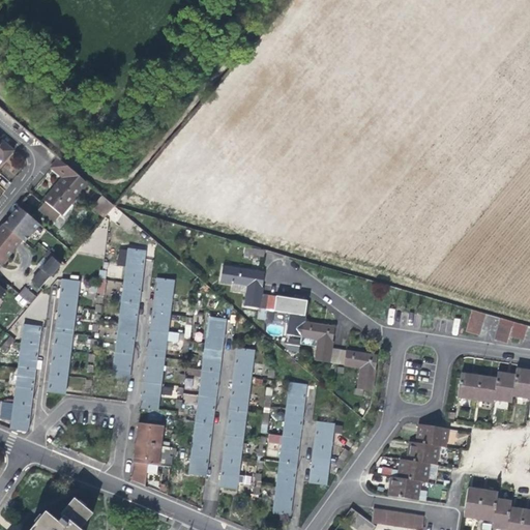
[(7,158),(13,151),(0,140),(0,164),(1,164),(2,165),(7,158)]
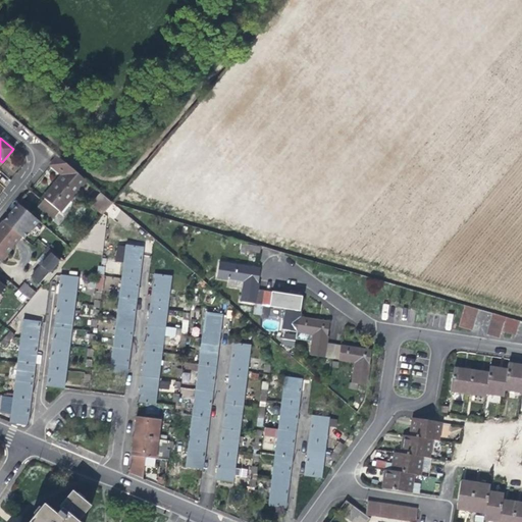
[(60,211),(86,181),(57,156),(51,165),(62,175),(54,186),(45,197),(46,198),(45,200),(59,211),(59,210),(60,211)]
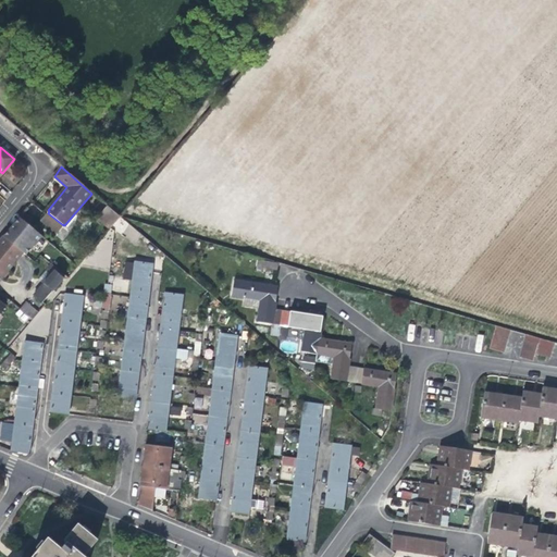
[(96,220),(109,232),(120,218),(108,207),(96,220)]
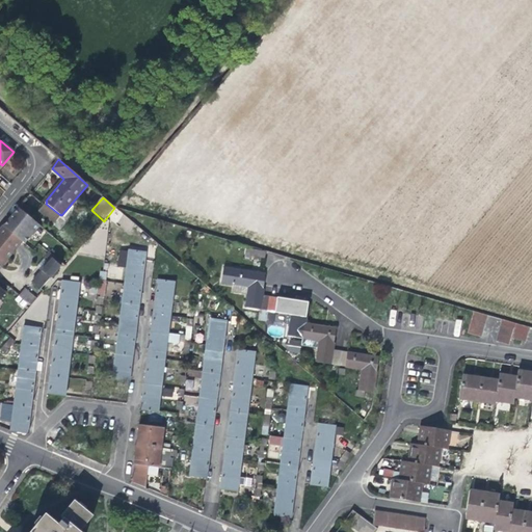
[(54,221),(60,215),(46,204),(40,210),(54,221)]
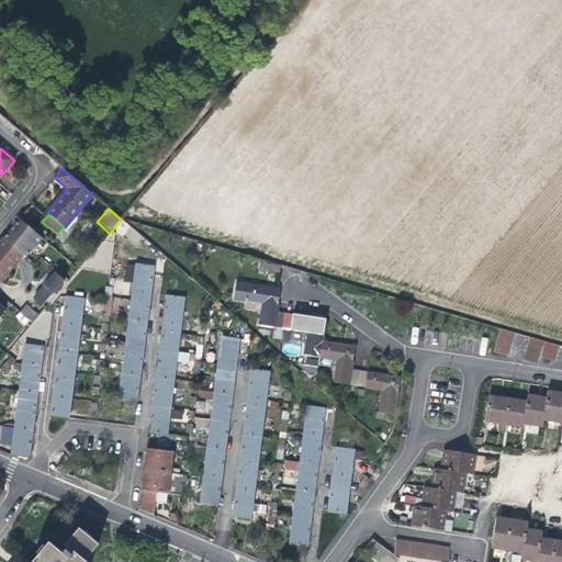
[(19,221),(10,232),(31,249),(41,238),(23,224),(19,221)]
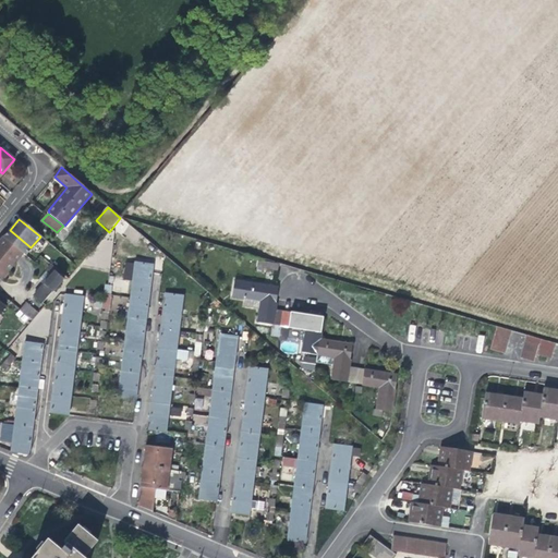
[(10,230),(3,239),(22,253),(24,255),(31,247),(10,230)]
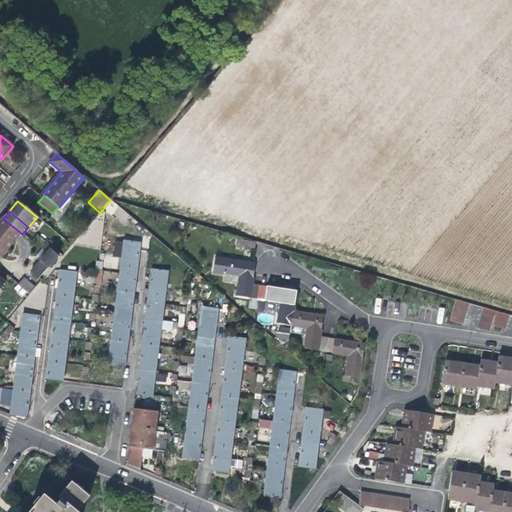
[(0,229),(13,240),(20,232),(3,219),(0,221),(0,229)]
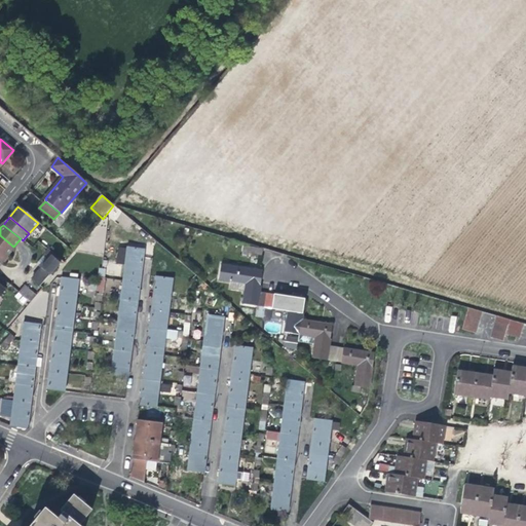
[(0,263),(13,247),(0,235),(0,263)]
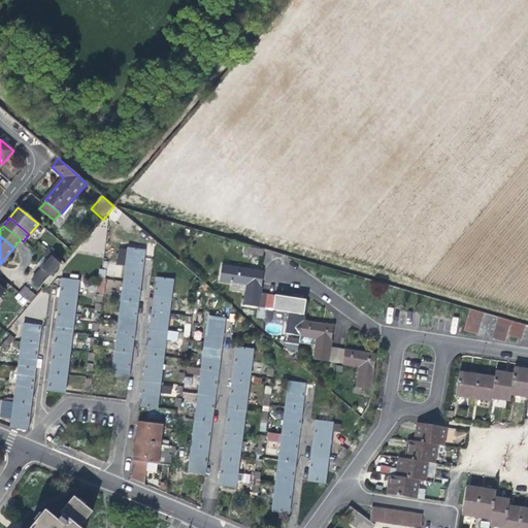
[(240,246),(239,254),(255,256),(260,257),(261,251),(240,246)]
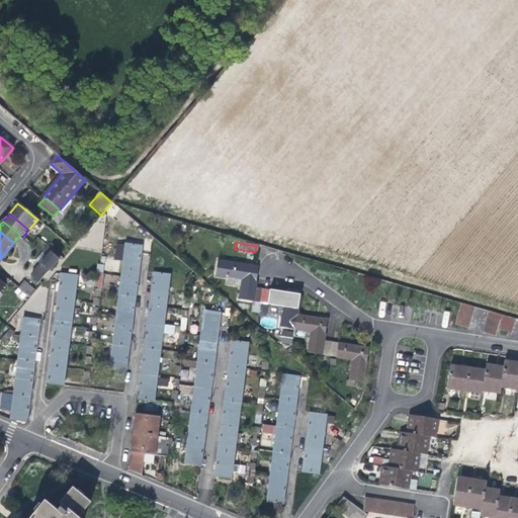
[(138,264),(140,254),(141,247),(122,244),(106,370),(123,372),(125,355),(128,336),(132,316),(134,294),(138,264)]
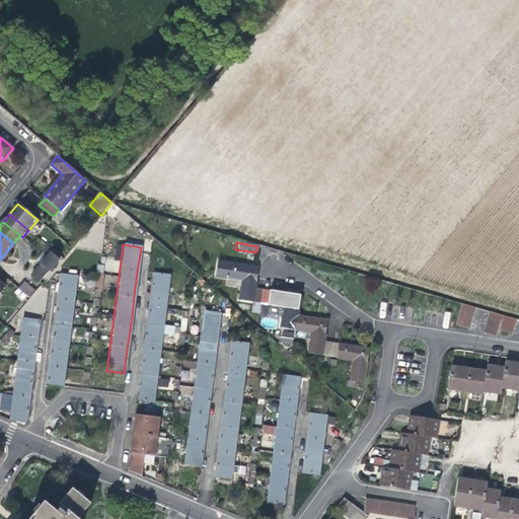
[(61,257),(48,246),(45,251),(49,255),(31,276),(39,283),(61,257)]
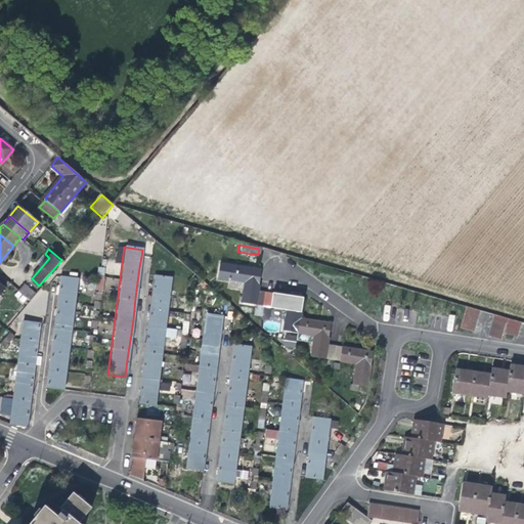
[(227,279),(229,266),(217,264),(215,277),(227,279)]
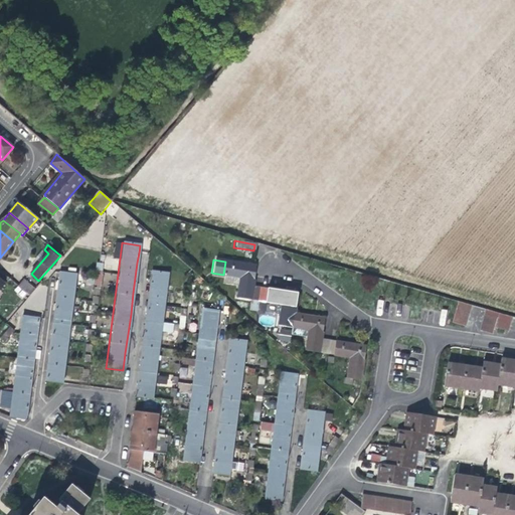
[(236,298),(249,300),(251,287),(252,281),(254,267),(252,266),(246,265),(225,262),(223,275),(223,276),(226,276),(225,283),(238,285),(236,298)]
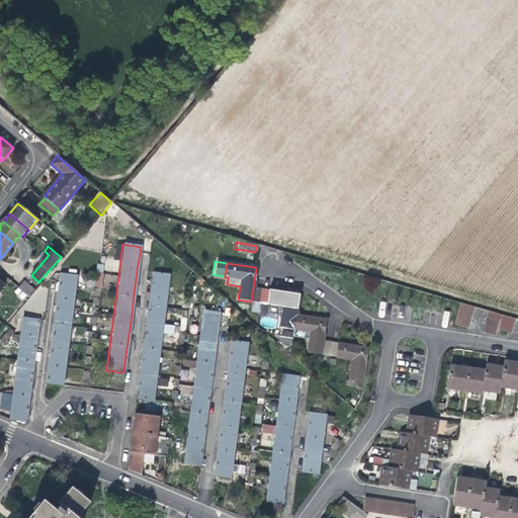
[(138,380),(136,399),(153,401),(169,274),(152,273),(150,291),(147,314),(144,335),(141,356),(138,380)]
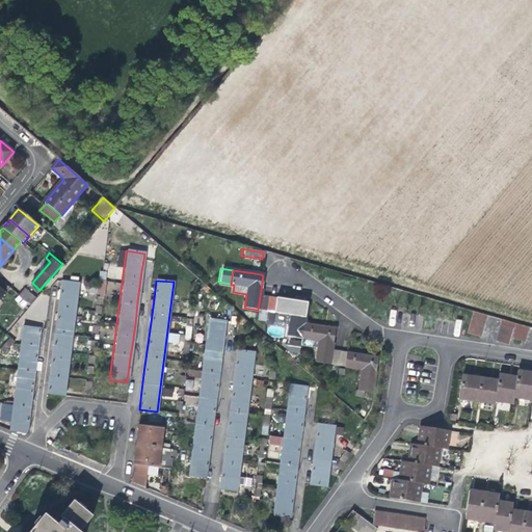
[(48,384),(47,394),(64,396),(79,284),(60,282),(59,291),(57,311),(53,341),(50,366),(48,384)]
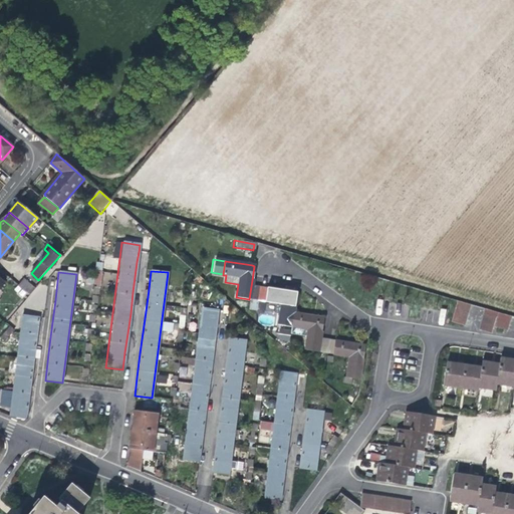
[(19,285),(30,294),(36,287),(24,278),(19,285)]
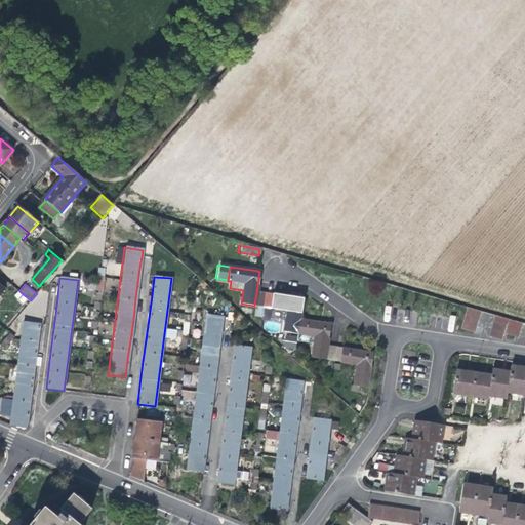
[(260,317),(261,307),(264,293),(256,292),(254,306),(253,316),(260,317)]
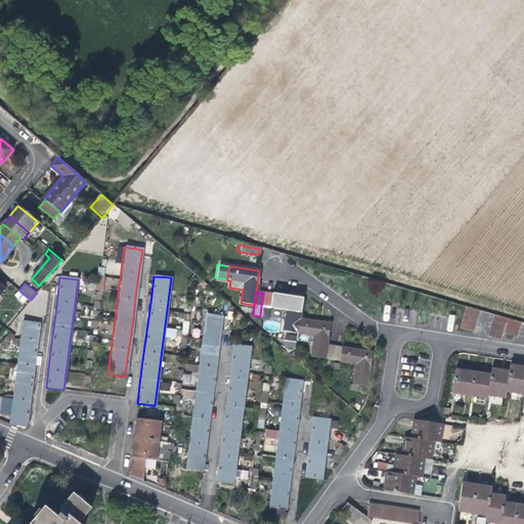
[(261,306),(269,307),(271,294),(263,293),(261,306)]
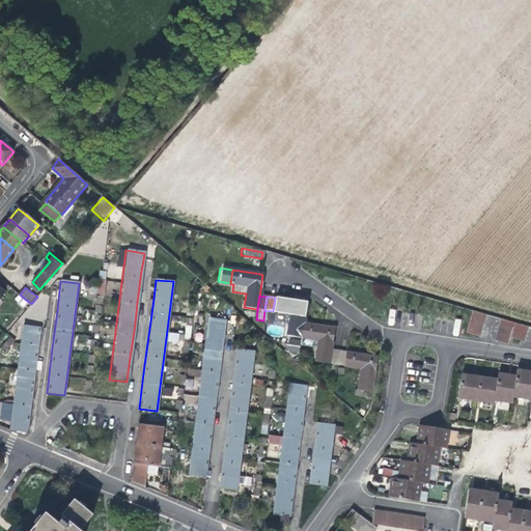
[(285,300),(275,298),(273,311),(289,314),(287,335),(300,337),(302,324),(305,303),(285,300)]
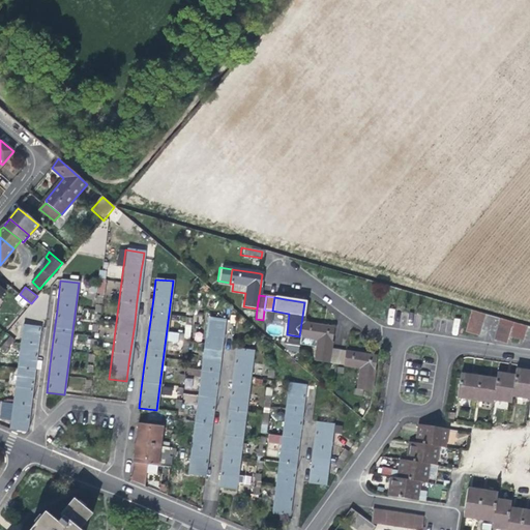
[(472,312),(469,319),(482,323),(484,315),(472,312)]
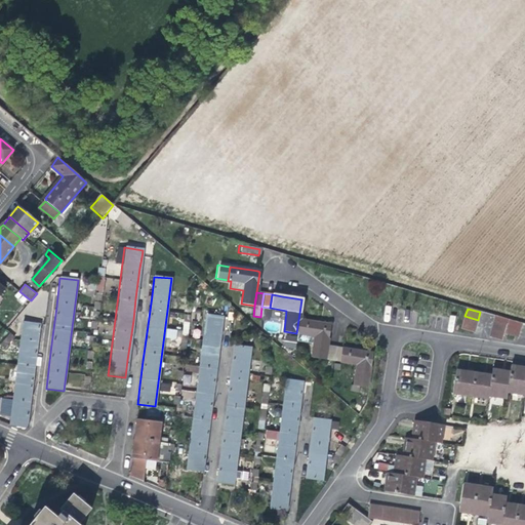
[(220,327),(221,317),(204,316),(186,469),(203,471),(205,454),(208,431),(211,406),(214,382),(217,356),(220,327)]
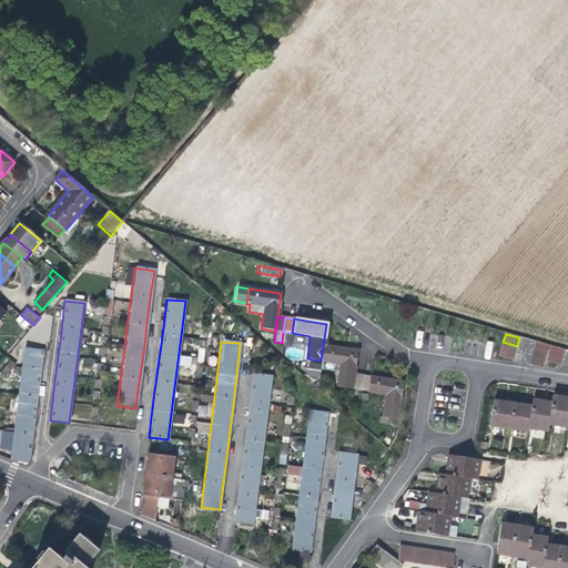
[(503,342),(500,350),(515,354),(517,346),(503,342)]
